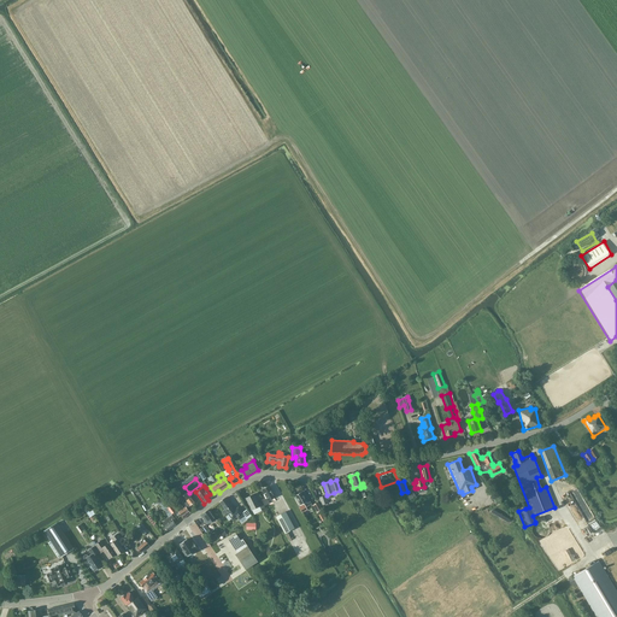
[(268,501),(274,498),(268,487),(262,491),(265,498),(262,500),(265,506),(270,504),(268,501)]
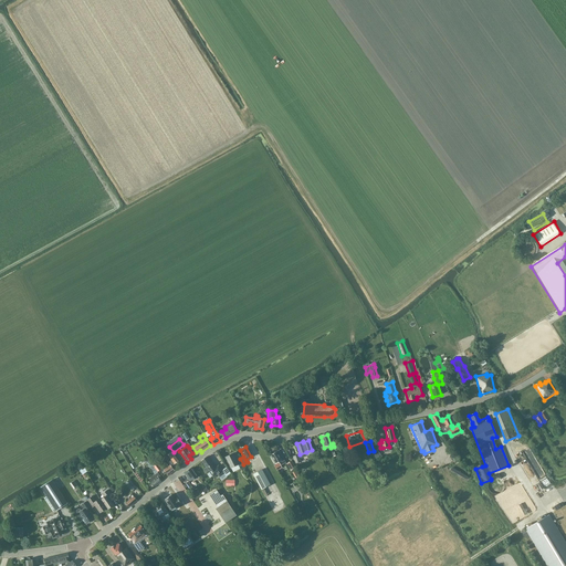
[(528,472),(535,469),(525,450),(519,454),(528,472)]
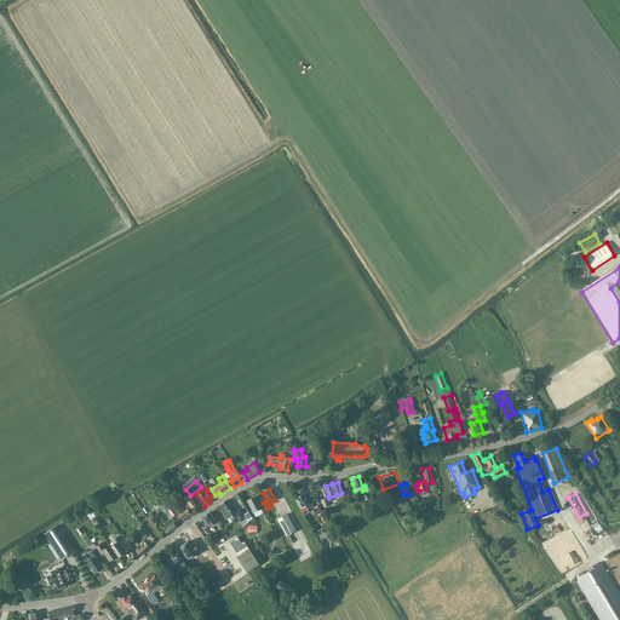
[(309,512),(308,510),(313,507),(305,494),(296,499),(300,509),(299,509),(303,515),(309,512)]
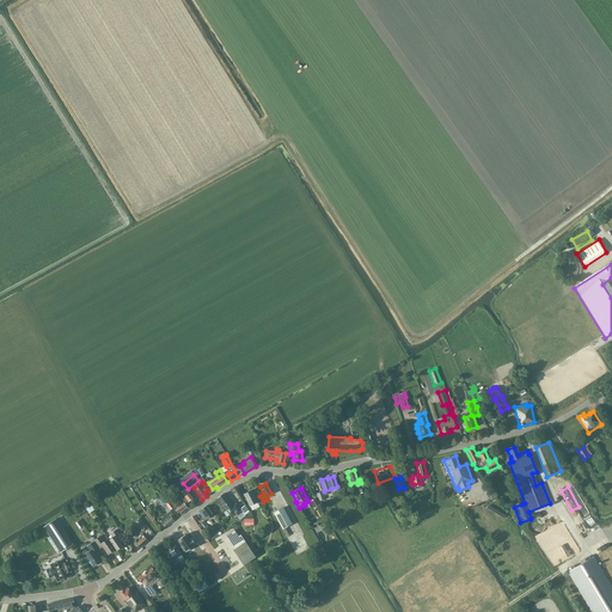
[(176,506),(173,507),(172,508),(176,513),(178,510),(182,514),(189,509),(187,506),(188,506),(189,503),(188,502),(193,499),(185,489),(181,493),(185,497),(182,500),(183,502),(177,508),(176,506)]
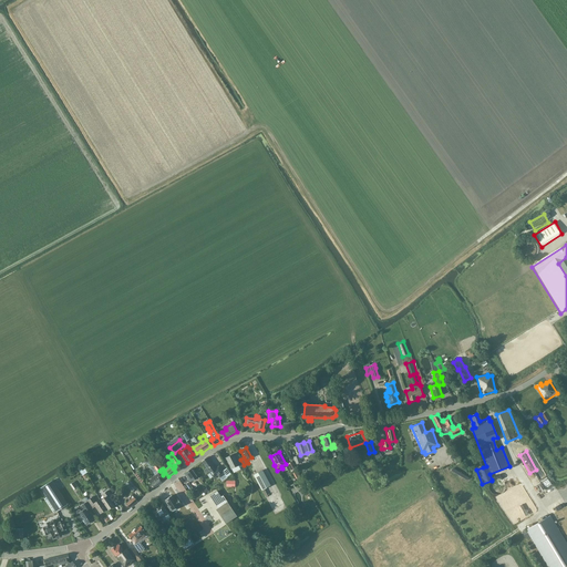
[(225,457),(230,470),(238,465),(240,468),(244,466),(240,461),(237,462),(234,454),(225,457)]
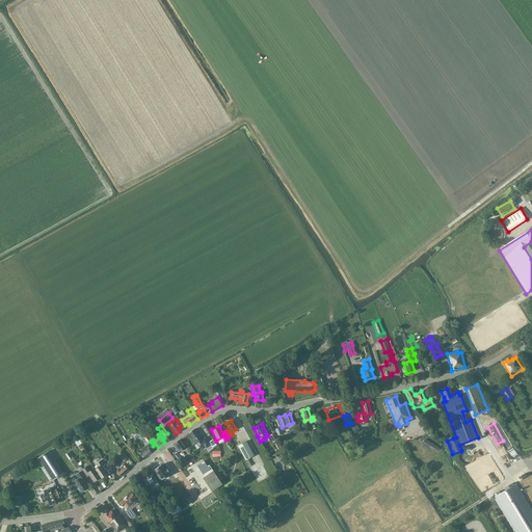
[(206,449),(210,446),(212,448),(217,445),(212,440),(208,443),(205,437),(202,441),(194,429),(189,433),(193,440),(191,442),(193,444),(195,443),(200,448),(204,446),(206,449)]
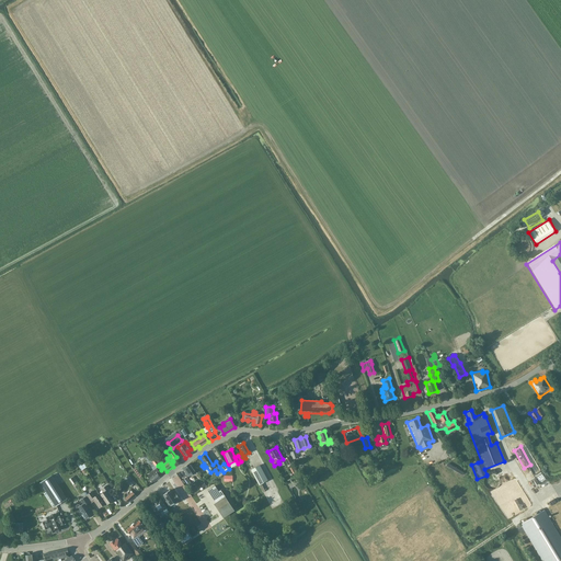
[(284,459),(288,466),(294,464),(289,457),(284,459)]
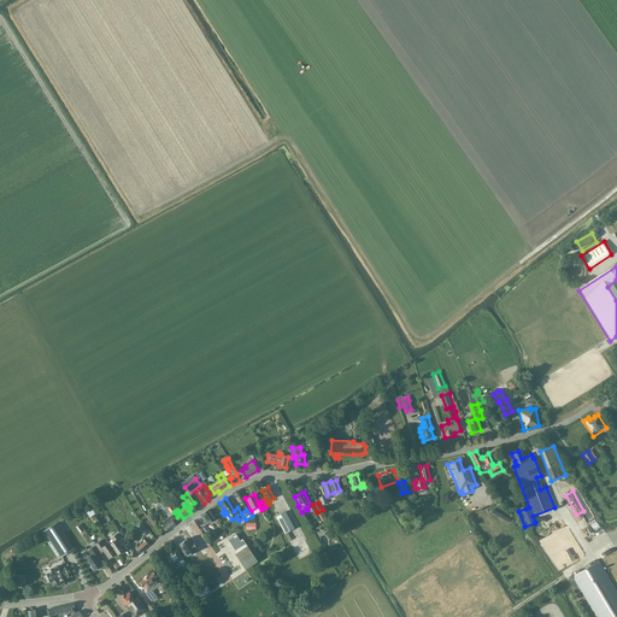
[(166,507),(164,505),(163,504),(160,506),(169,517),(163,522),(164,524),(164,526),(168,530),(176,526),(175,523),(177,522),(171,515),(166,507)]
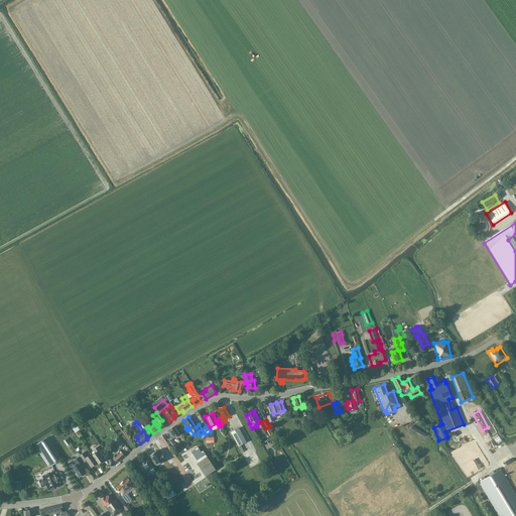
[(71,422),(69,424),(75,433),(78,431),(71,422)]
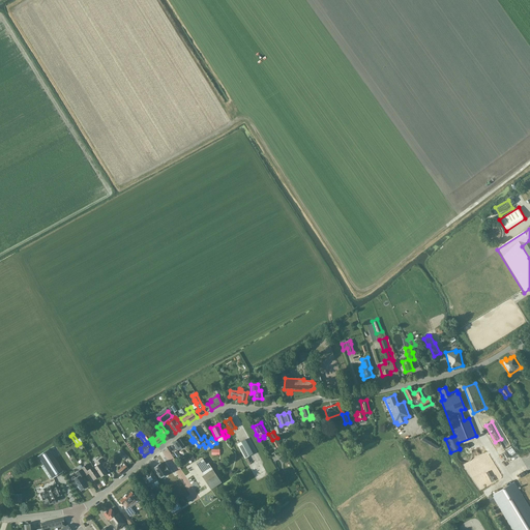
[(178,450),(185,445),(179,438),(172,442),(178,450)]
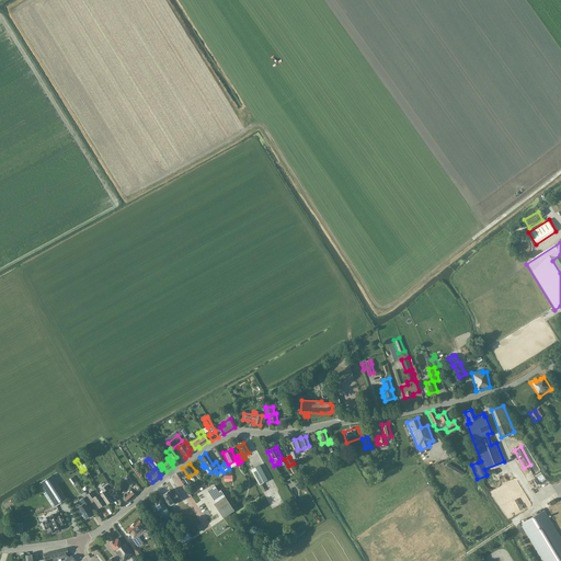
[(251,470),(259,485),(263,492),(265,491),(261,484),(267,481),(259,466),(251,470)]
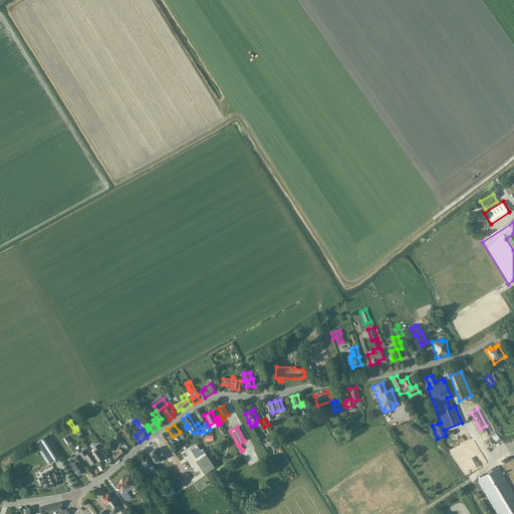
[(451,449),(452,449),(453,448),(455,448),(456,447),(457,446),(457,445),(458,444),(458,443),(458,441),(458,440),(458,439),(457,438),(457,437),(456,436),(455,435),(453,434),(452,434),(451,434),(450,434),(448,434),(447,435),(446,435),(446,436),(445,437),(444,438),(444,439),(443,440),(443,442),(444,443),(444,444),(445,445),(445,446),(446,447),(447,448),(448,448),(450,449),(451,449)]
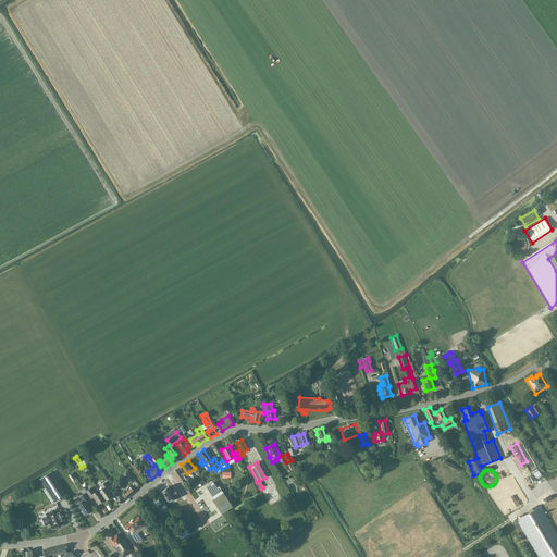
[(51,472),(40,480),(49,493),(47,495),(52,504),(66,495),(51,472)]
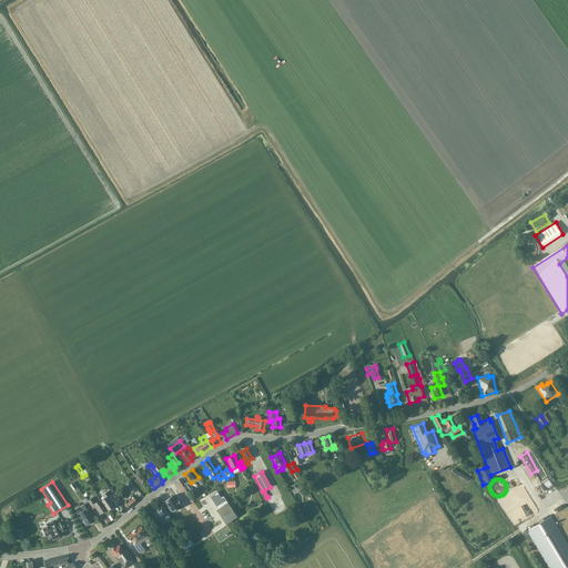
[(130,503),(127,505),(130,509),(138,503),(133,497),(135,495),(129,487),(122,494),(130,503)]
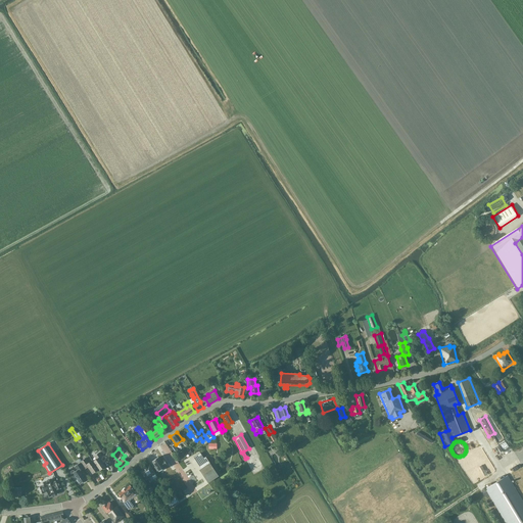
[(99,471),(105,467),(101,461),(103,459),(100,453),(95,456),(96,459),(93,462),(98,470),(99,471)]
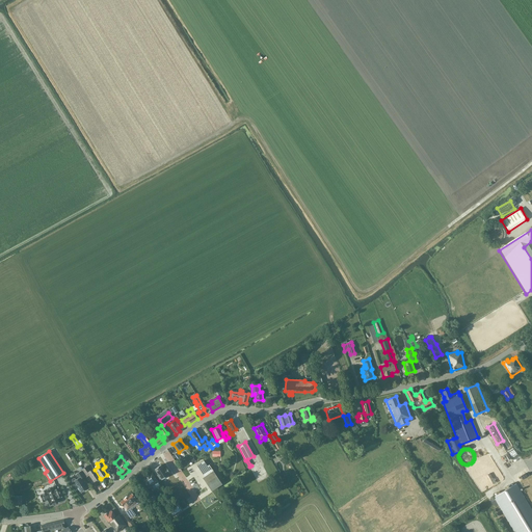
[(221,484),(222,484),(217,477),(209,464),(207,467),(204,461),(197,466),(205,477),(203,478),(212,491),(221,484)]
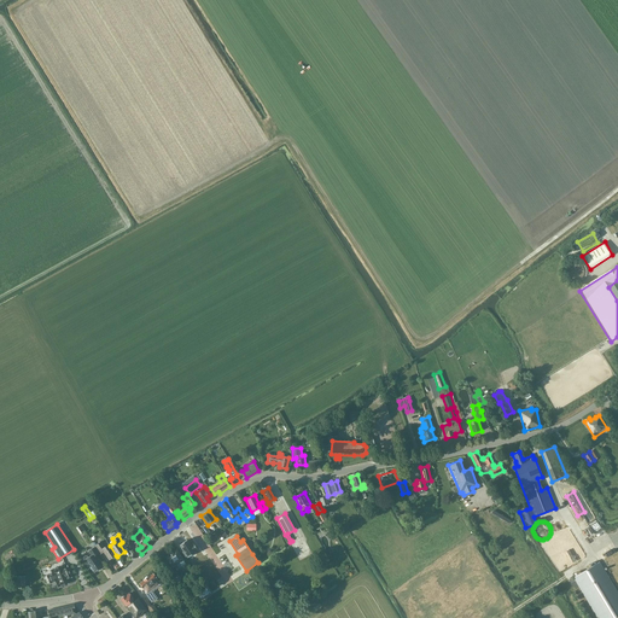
[(182,552),(186,557),(187,557),(188,558),(196,553),(194,552),(197,549),(193,543),(190,544),(187,540),(180,544),(184,552),(182,552)]
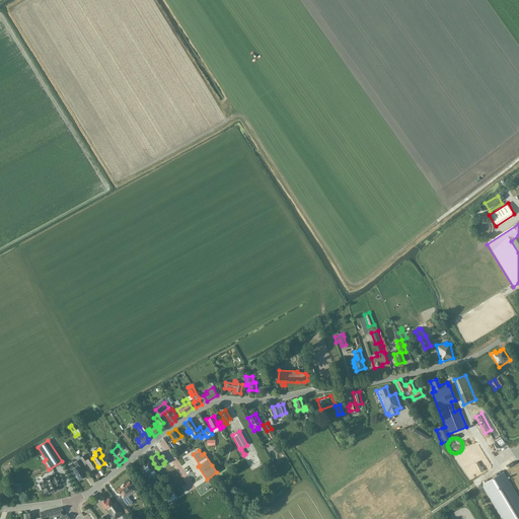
[(92,458),(91,457),(87,459),(84,455),(80,458),(83,463),(85,461),(91,470),(97,466),(92,458)]
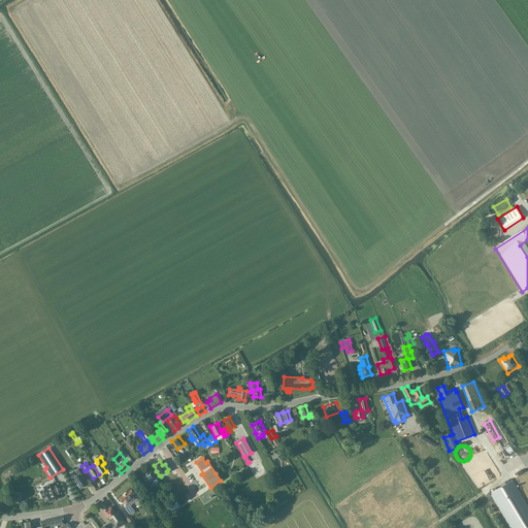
[(167,473),(174,486),(193,475),(194,477),(198,475),(193,467),(185,472),(182,465),(167,473)]
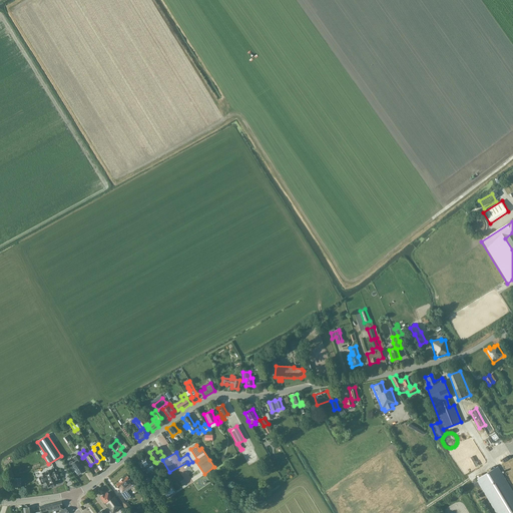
[(69,463),(69,464),(72,468),(73,467),(78,475),(84,471),(78,462),(81,460),(77,455),(73,457),(76,461),(73,463),(73,462),(72,461),(70,461),(69,462),(69,463)]
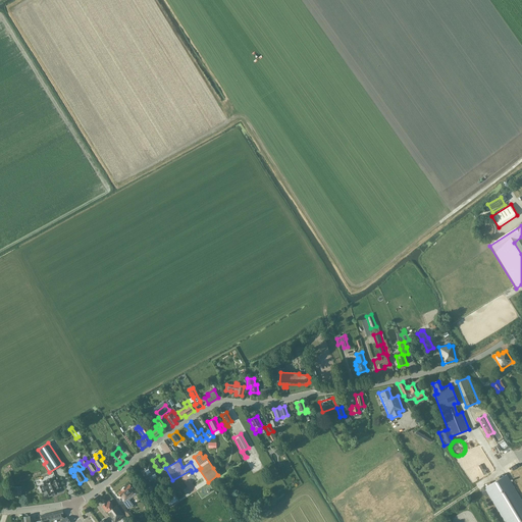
[(149,465),(140,470),(146,479),(151,475),(153,478),(156,476),(149,465)]
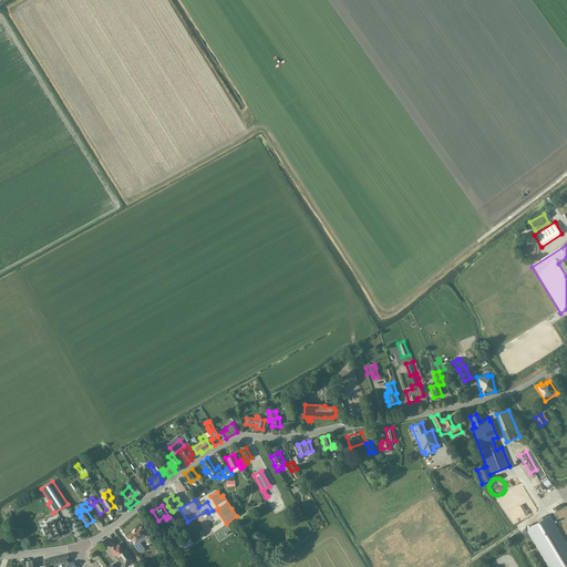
[(566,566),(566,544),(550,516),(526,531),(523,534),(525,538),(529,536),(547,566),(566,566)]
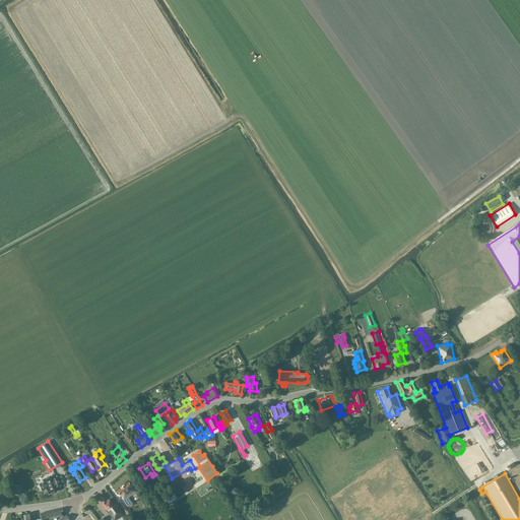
[(55,493),(54,493),(58,491),(56,488),(61,485),(57,475),(52,477),(52,475),(43,479),(44,482),(40,484),(40,483),(39,483),(42,492),(47,490),(49,495),(52,494),(55,493)]
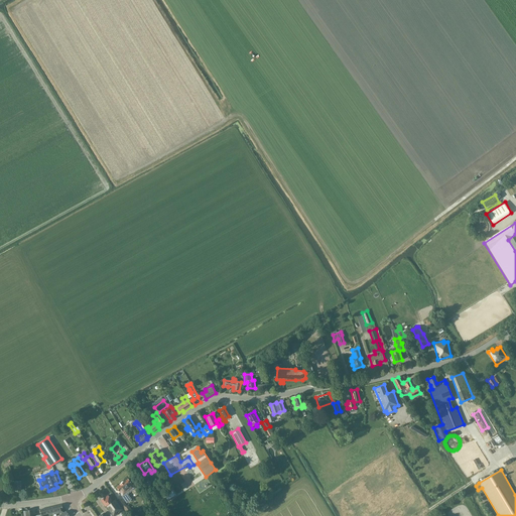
[(150,486),(147,482),(149,480),(146,475),(143,477),(144,479),(141,481),(146,489),(150,486)]
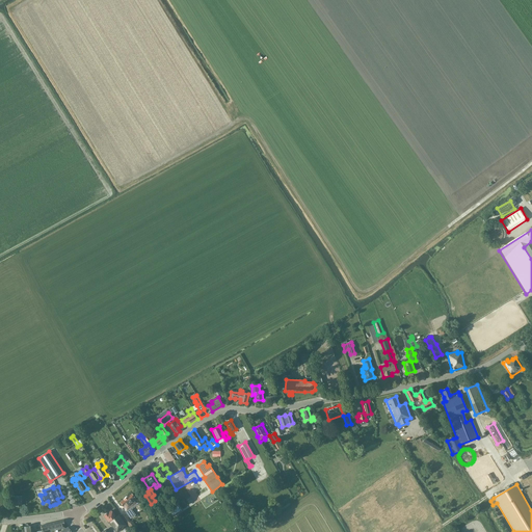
[(124,499),(120,502),(126,510),(126,511),(130,517),(135,514),(132,509),(136,506),(139,511),(143,508),(138,502),(137,503),(131,494),(128,496),(126,496),(124,498),(124,499)]
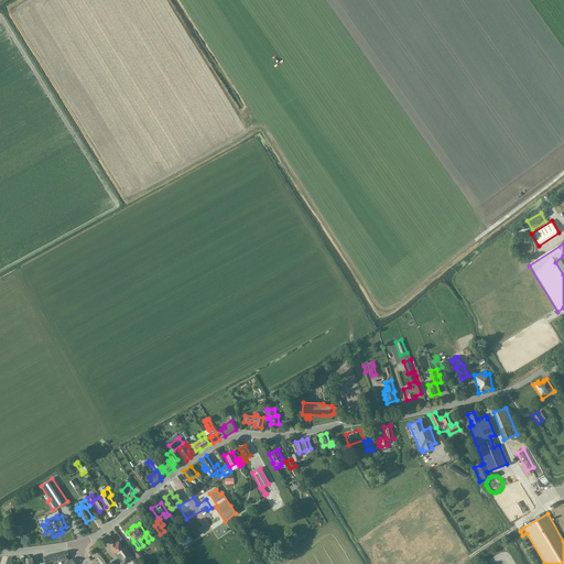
[(188,534),(176,542),(182,549),(193,541),(188,534)]
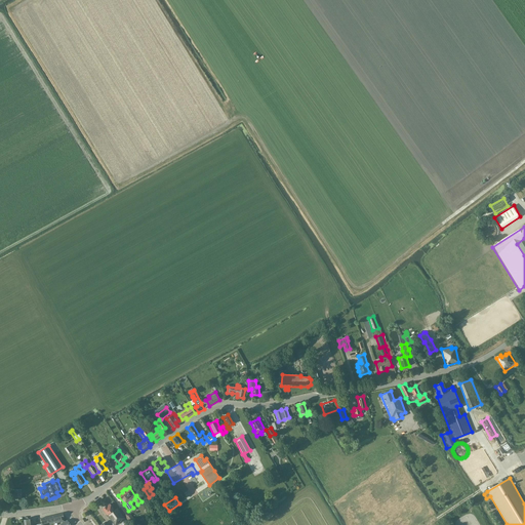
[(121,520),(125,518),(118,508),(114,510),(110,503),(107,506),(106,507),(105,507),(104,508),(102,509),(107,515),(108,515),(114,524),(116,524),(122,521),(121,520)]
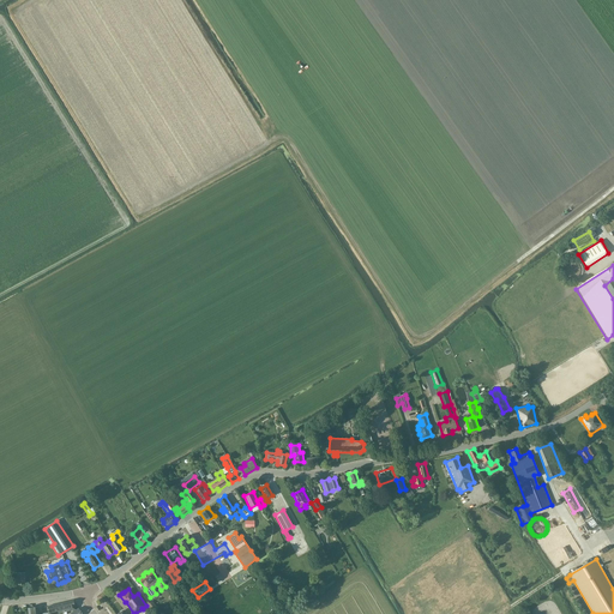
[(151,611),(156,607),(152,601),(150,602),(145,594),(142,596),(151,611)]
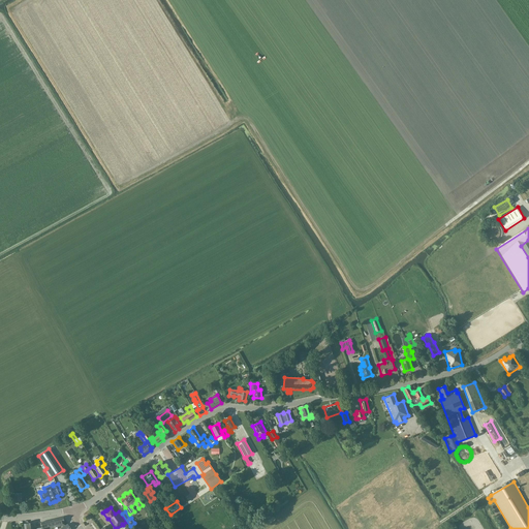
[(48,528),(65,525),(63,518),(41,523),(42,528),(35,528),(33,528),(32,523),(24,524),(24,528),(48,528)]
